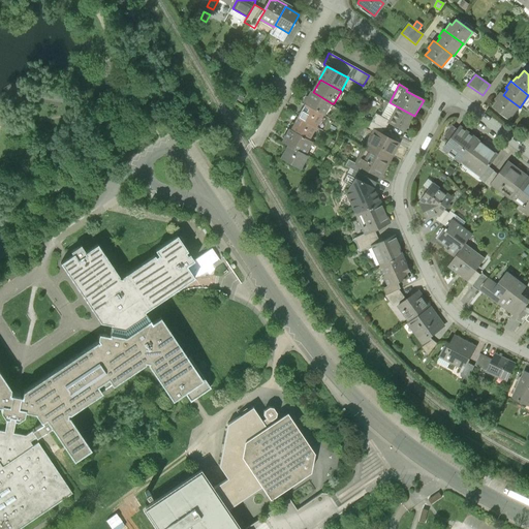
[(381,98),(390,102),(394,94),(386,90),(381,98)]
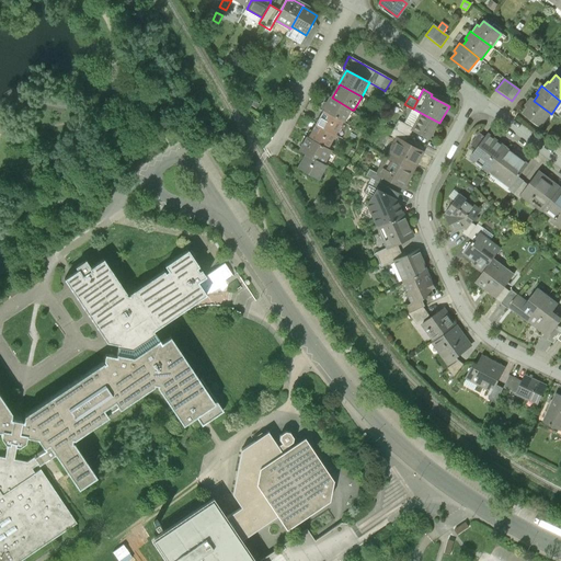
[(322,110),(324,111),(343,122),(345,123),(352,110),(332,98),(330,96),(322,110)]
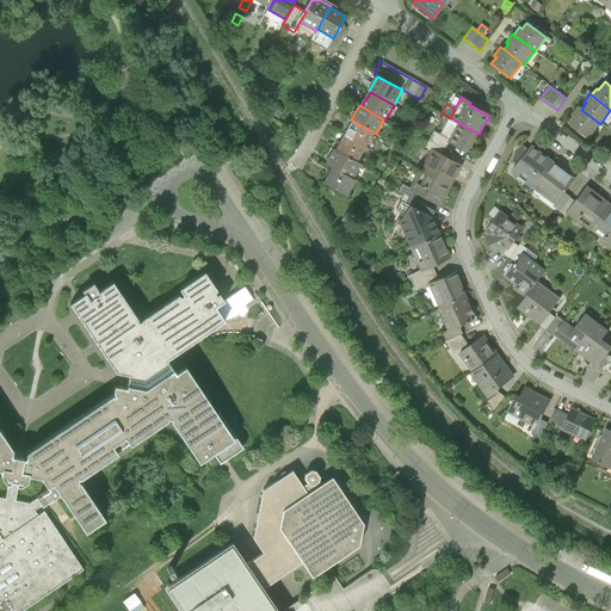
[(588,137),(599,123),(581,110),(578,106),(572,113),(574,116),(569,123),(588,137)]
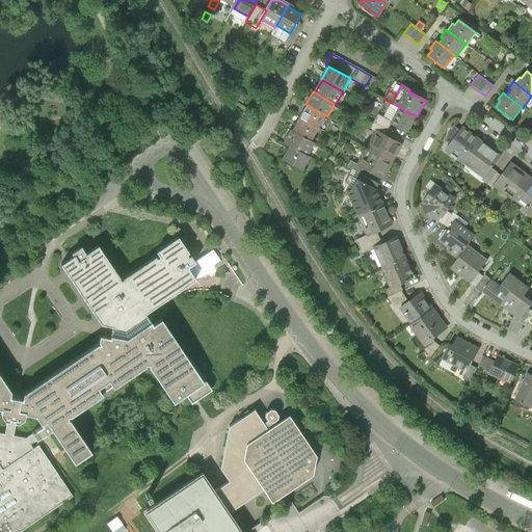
[(308,105),(300,118),(318,128),(325,115),(308,105)]
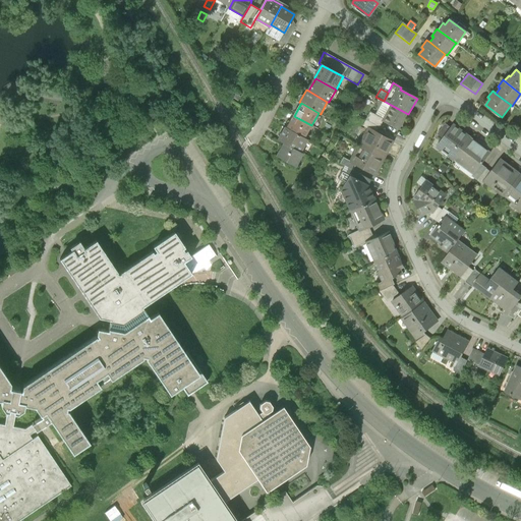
[(399,130),(408,114),(391,105),(384,119),(383,121),(399,130)]
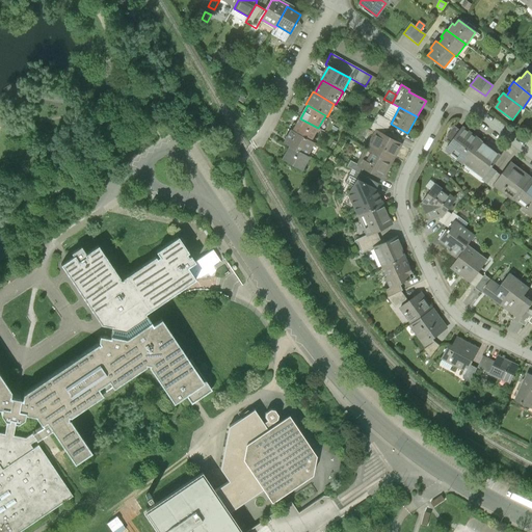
[(378,114),(373,123),(384,129),(387,130),(391,124),(392,122),(378,114)]
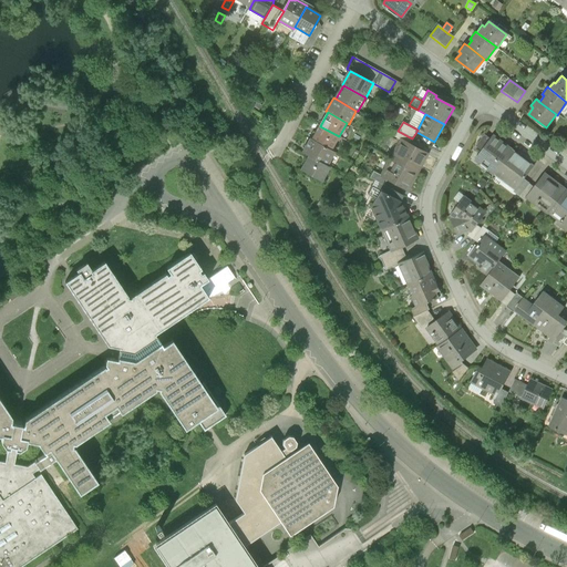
[(331,151),(339,136),(320,126),(312,140),(331,151)]
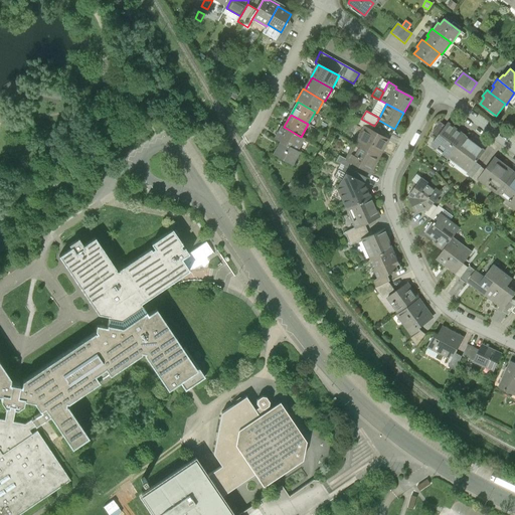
[(369,130),(372,125),(361,119),(359,124),(363,127),(369,130)]
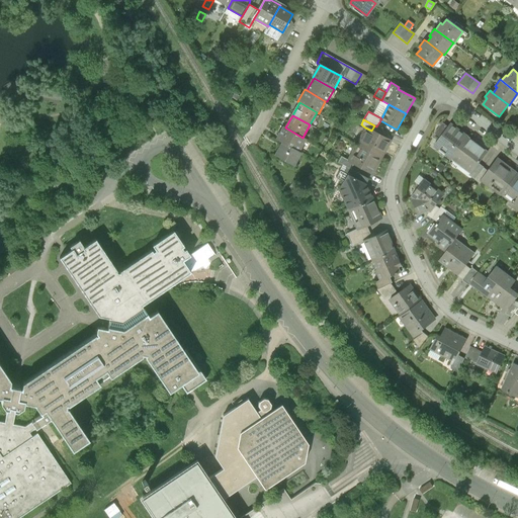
[(435,134),(441,138),(449,127),(443,123),(435,134)]
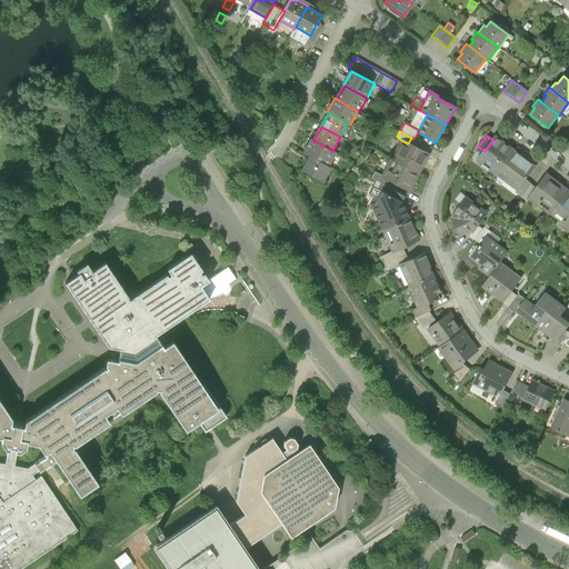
[(479,159),(498,173),(516,151),(496,137),(493,140),(485,151),(479,159)]
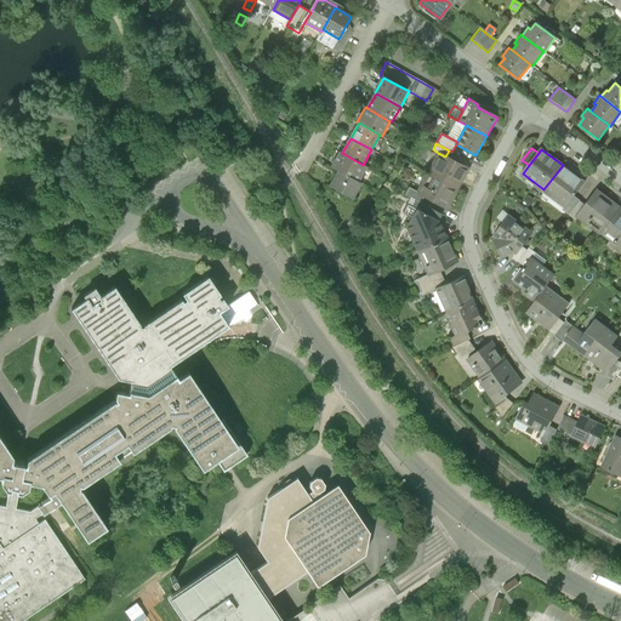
[(331,167),(339,171),(359,182),(368,167),(363,165),(342,153),(340,152),(331,167)]
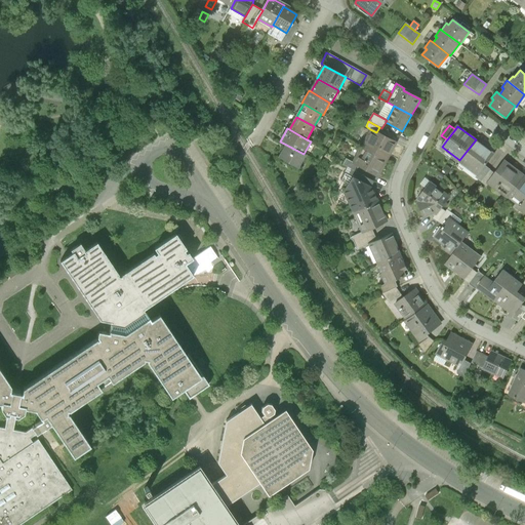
[(370,129),(361,146),(387,160),(396,143),(376,132),(370,129)]
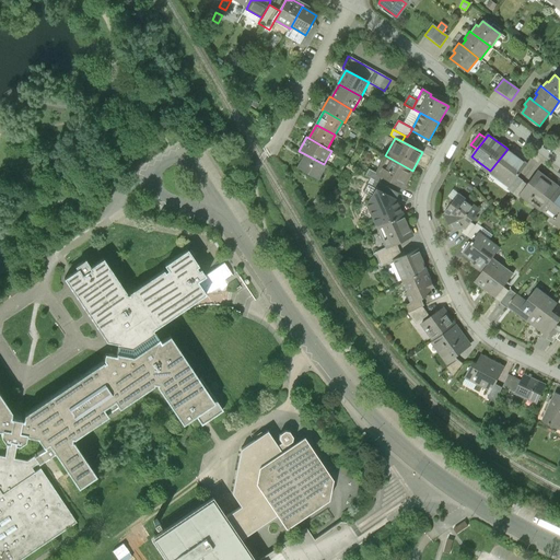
[(527,164),(508,149),(490,171),(510,186),(517,176),(527,164)]
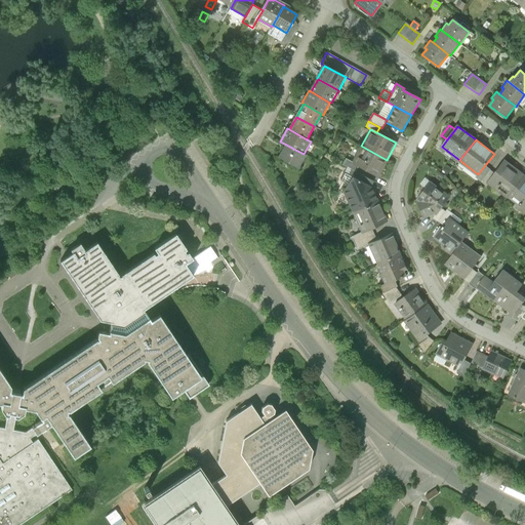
[(306,156),(304,154),(286,145),(279,158),(298,168),(306,156)]
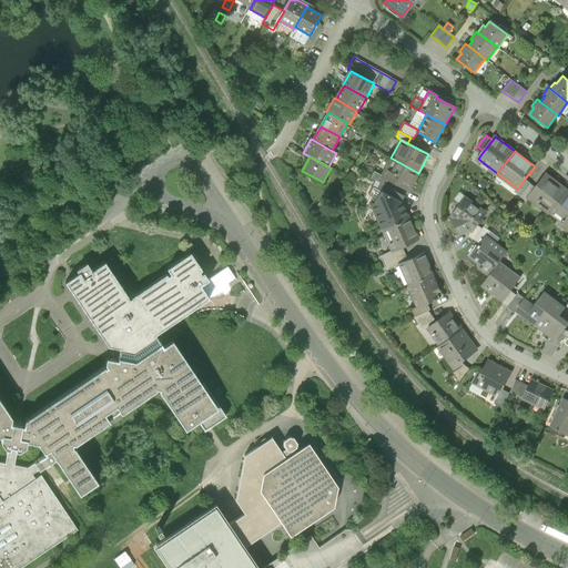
[(408,191),(418,173),(391,158),(381,175),(388,179),(408,191)]
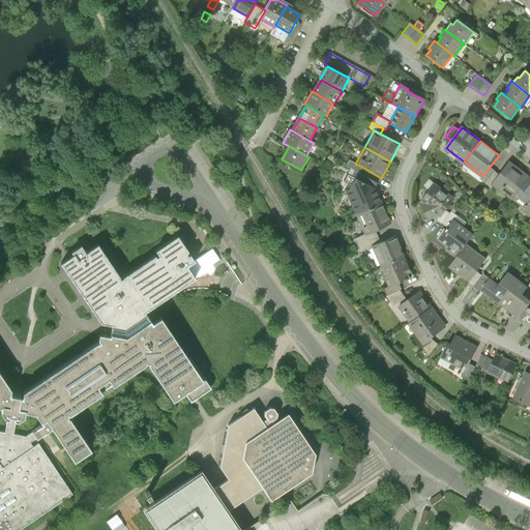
[(359,173),(362,167),(355,164),(349,160),(346,166),(359,173)]
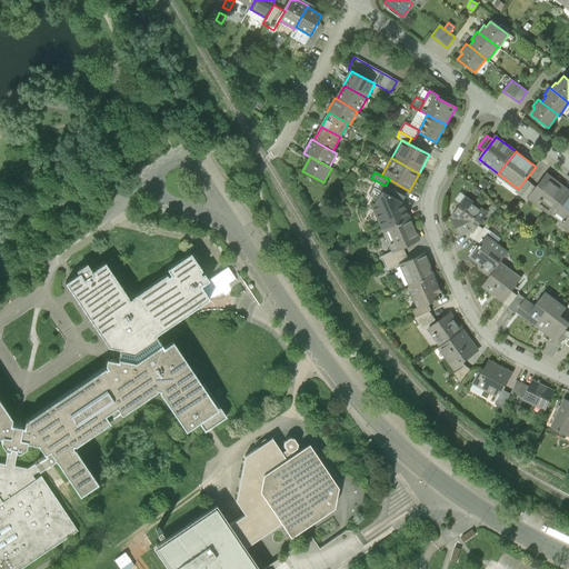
[(530,197),(551,213),(568,191),(548,175),(537,188),(530,197)]
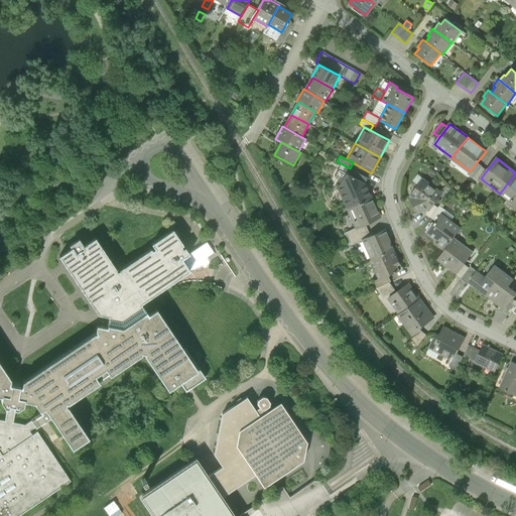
[(487,170),(477,162),(470,171),(468,174),(478,182),(481,178),(487,170)]
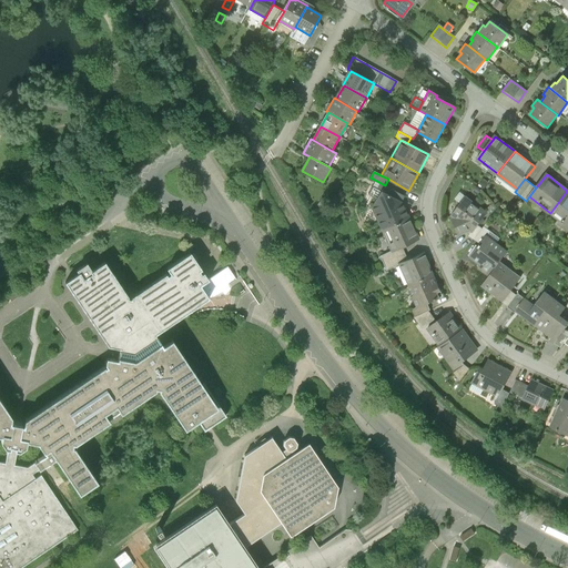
[(567,190),(567,191),(550,213),(561,221),(558,224),(567,231),(567,190)]
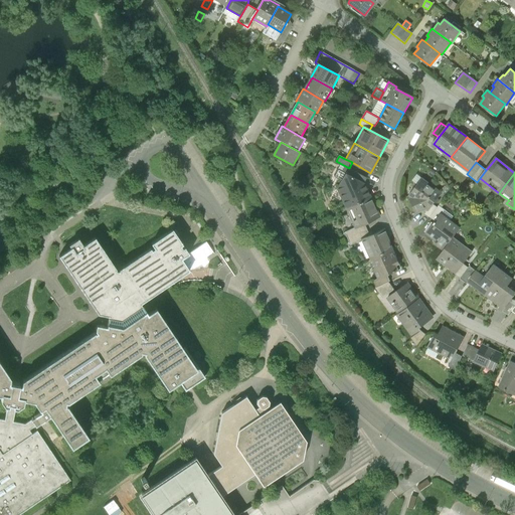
[(337,188),(346,207),(371,196),(365,184),(345,173),(337,188)]
